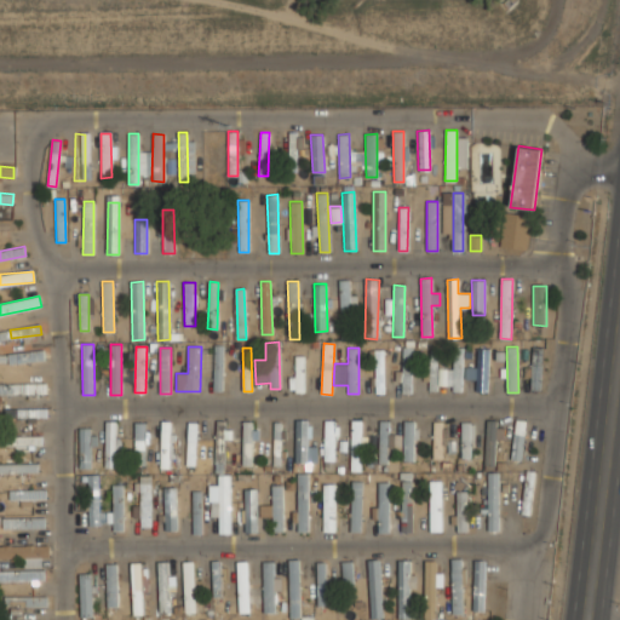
[(402,372),(396,372),(396,382),(402,382),(402,394),(413,394),(413,348),(403,348),(402,372)]
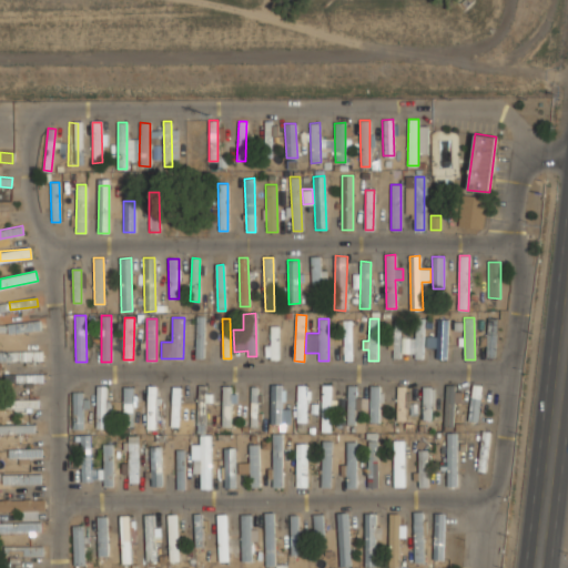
[(402,353),(415,354),(415,358),(423,359),(424,320),(415,318),(414,338),(402,337),(402,353)]
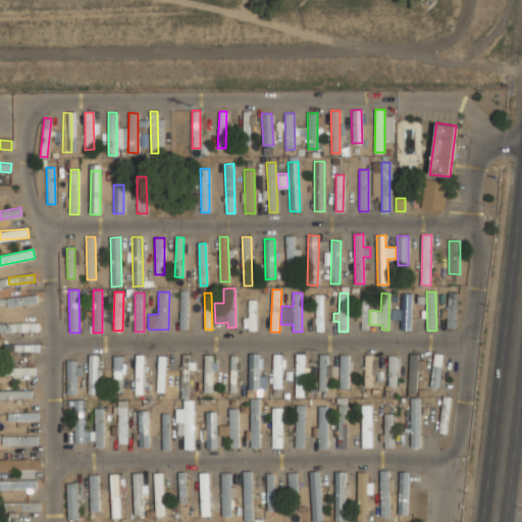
[(402,329),(411,330),(412,294),(403,293),(402,309),(393,309),(393,319),(402,319),(402,329)]
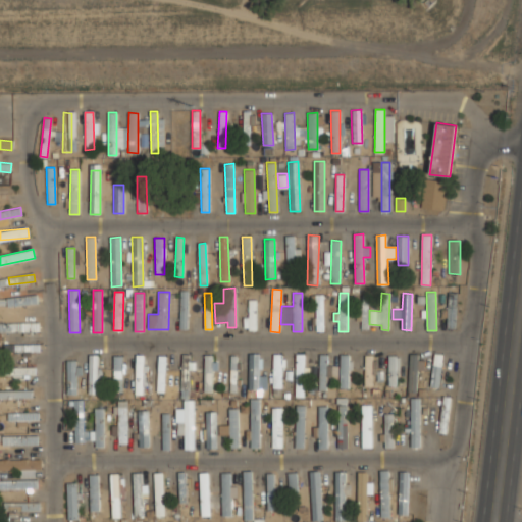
[(447,328),(456,328),(458,293),(449,293),(447,328)]
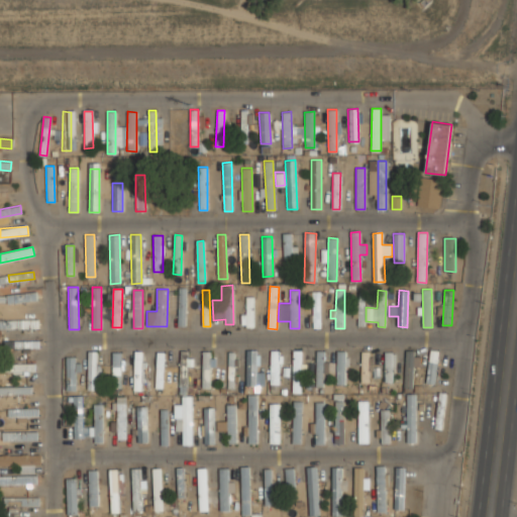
[(7,304),(37,300),(36,292),(6,295),(7,304)]
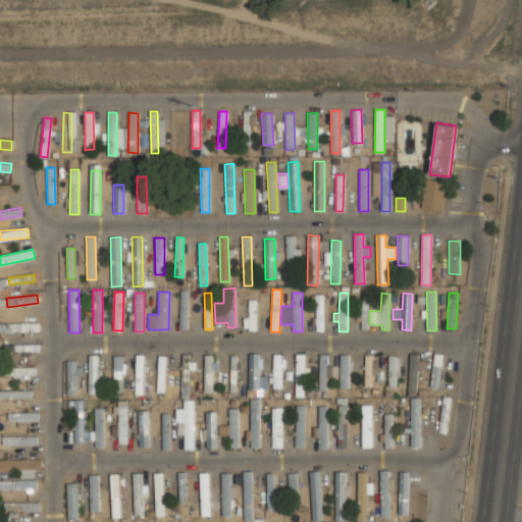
[(323,295),(315,295),(315,331),(324,331),(323,295)]
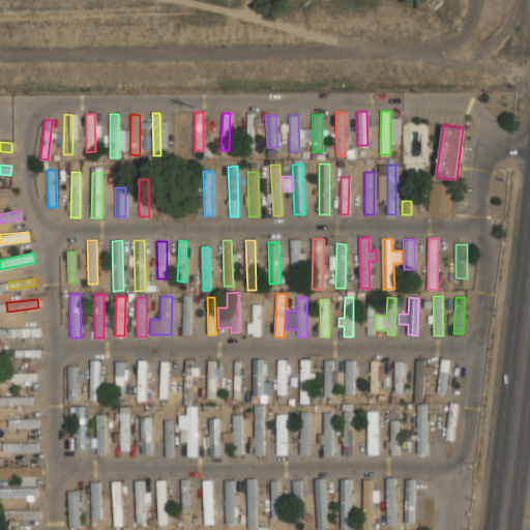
[(365,334),(373,334),(375,299),(367,299),(365,334)]
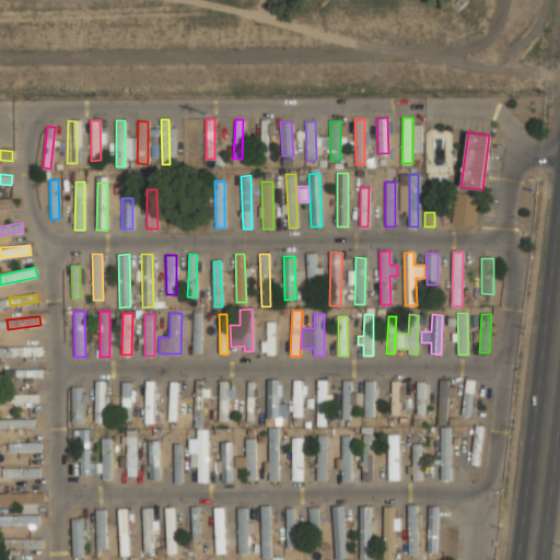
[(275,353),(275,322),(266,322),(266,341),(261,341),(261,353),(275,353)]
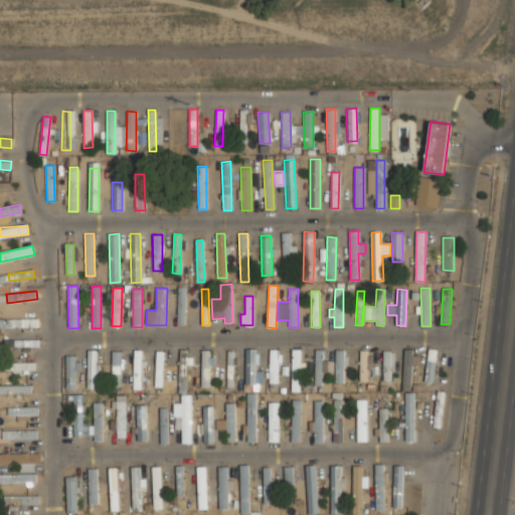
[(178,299),(177,325),(184,325),(185,299),(178,299)]
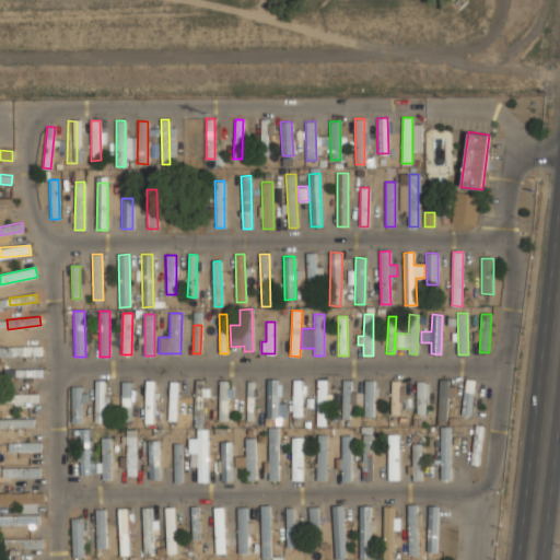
[(205,345),(219,345),(218,331),(203,331),(205,345)]
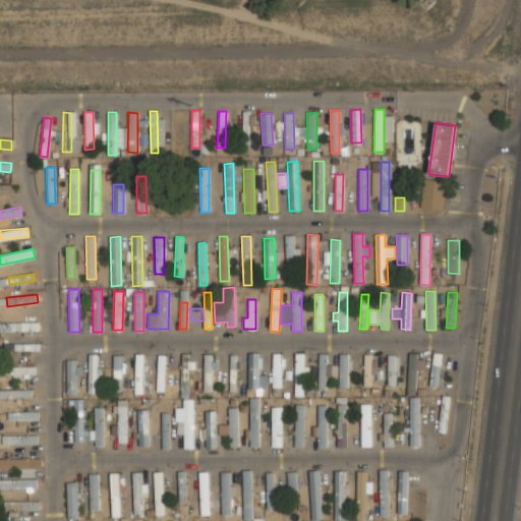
[(39,322),(0,323),(0,332),(39,331),(39,322)]
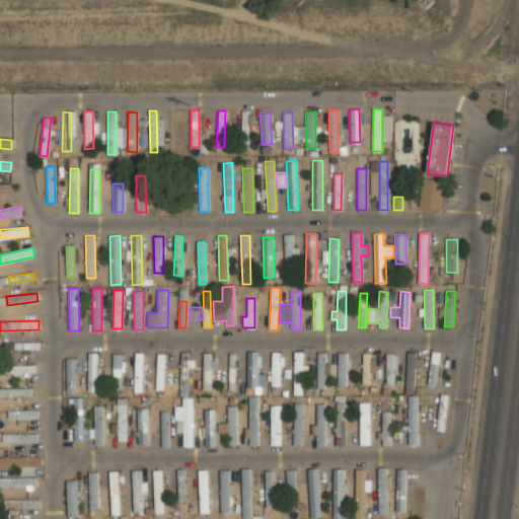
[(266,374),(260,374),(258,351),(247,352),(247,387),(266,387),(266,374)]
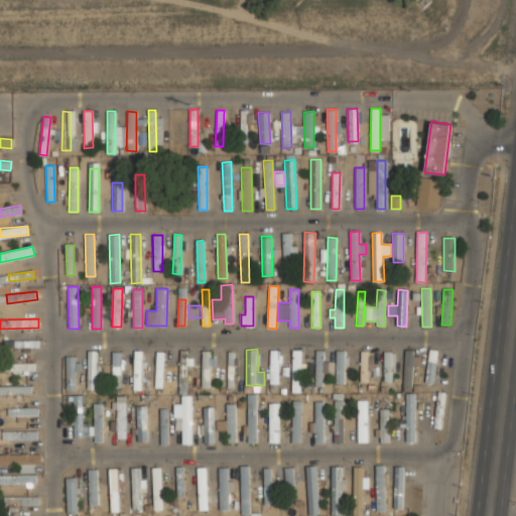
[(425,382),(433,384),(438,351),(429,349),(425,382)]
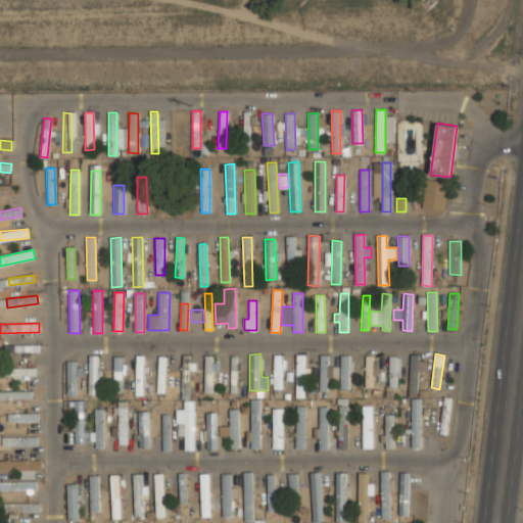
[(190,371),(192,371),(193,355),(183,354),(181,398),(189,399),(190,371)]
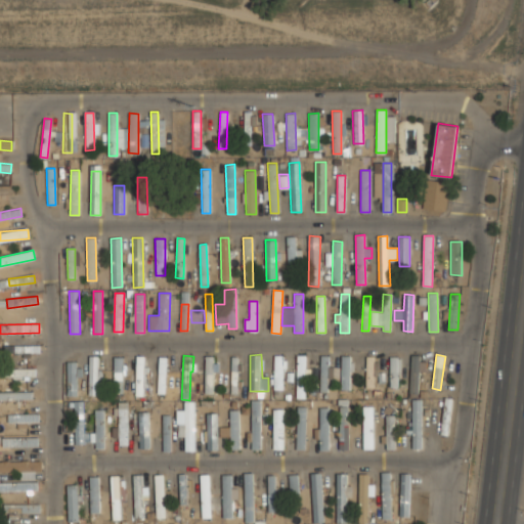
[(284,390),(285,355),(273,355),(273,390),(284,390)]
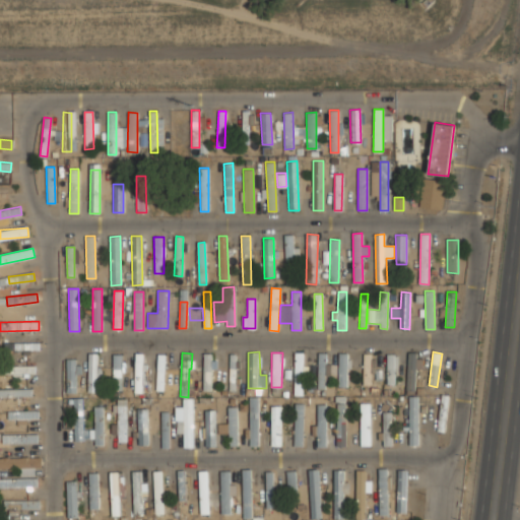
[(294,395),(303,395),(303,375),(309,375),(309,366),(304,366),(304,352),(295,352),(294,395)]
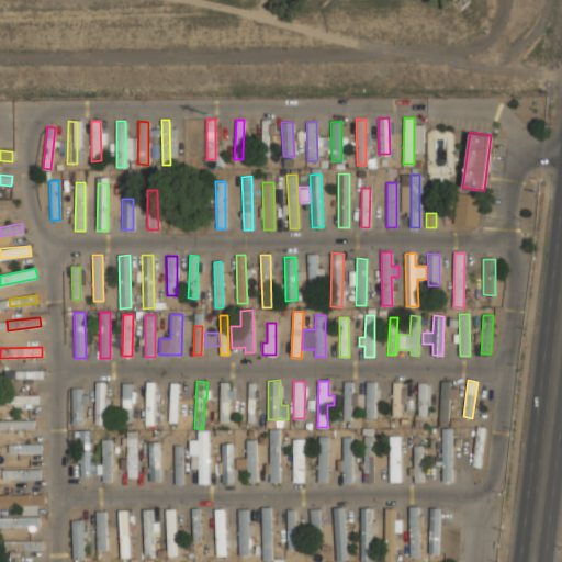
[(364,405),(364,393),(352,393),(352,381),(344,381),(344,420),(352,420),(352,405),(364,405)]
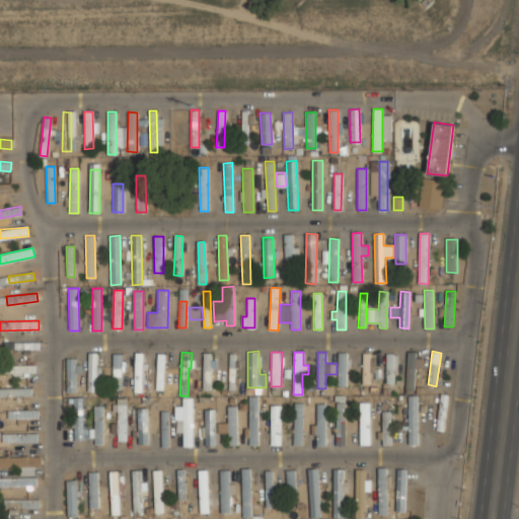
[(406,389),(415,389),(416,352),(408,352),(406,389)]
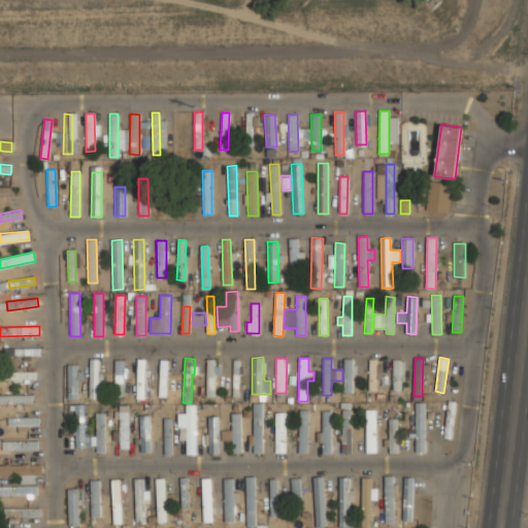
[(99,359),(90,359),(90,398),(102,399),(102,373),(99,373),(99,359)]
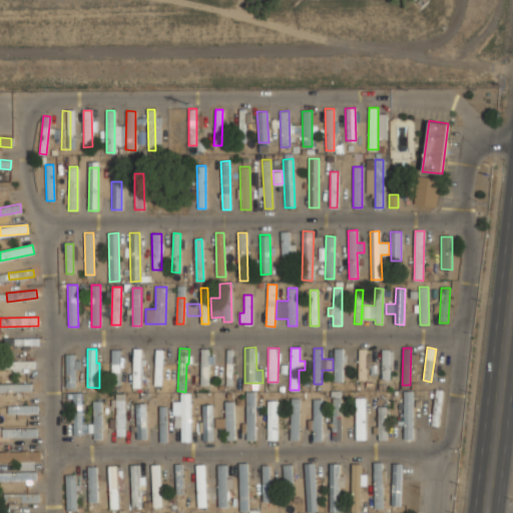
[(132,388),(144,388),(144,359),(141,359),(141,349),(133,349),(132,388)]
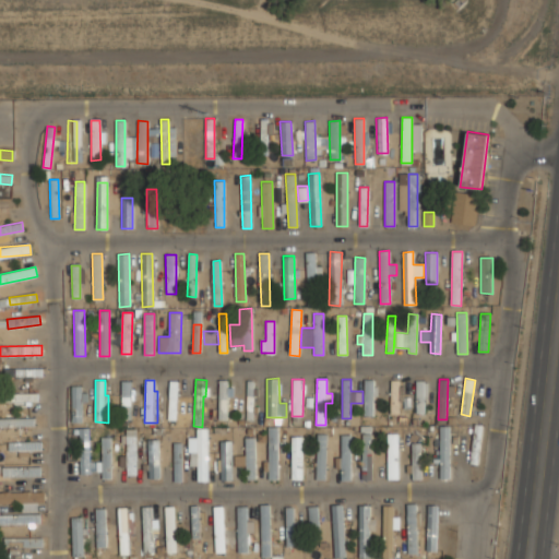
[(230,396),(230,380),(219,380),(218,419),(226,420),(227,396),(230,396)]
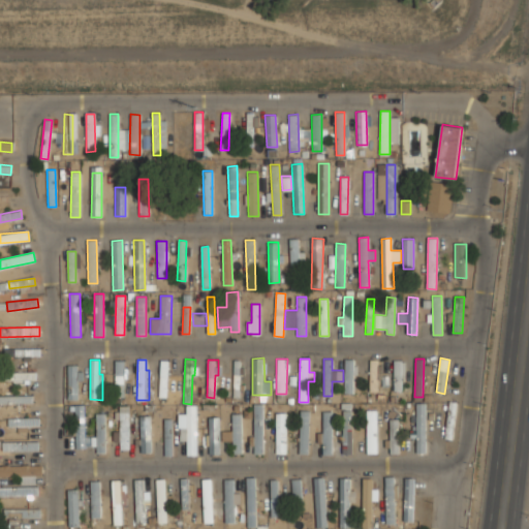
[(369,392),(378,392),(378,375),(379,375),(380,360),(370,360),(369,392)]
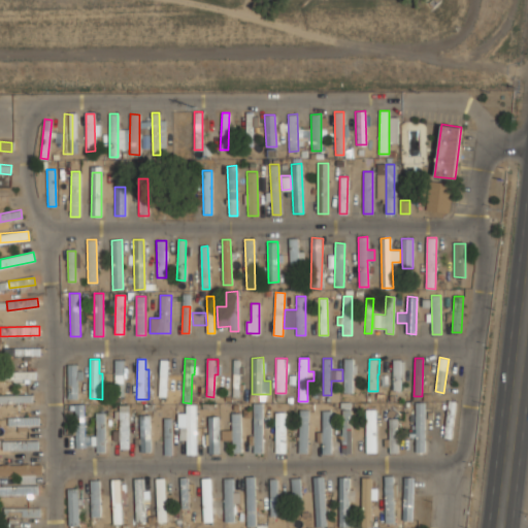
[(124,360),(114,360),(116,397),(125,396),(124,360)]
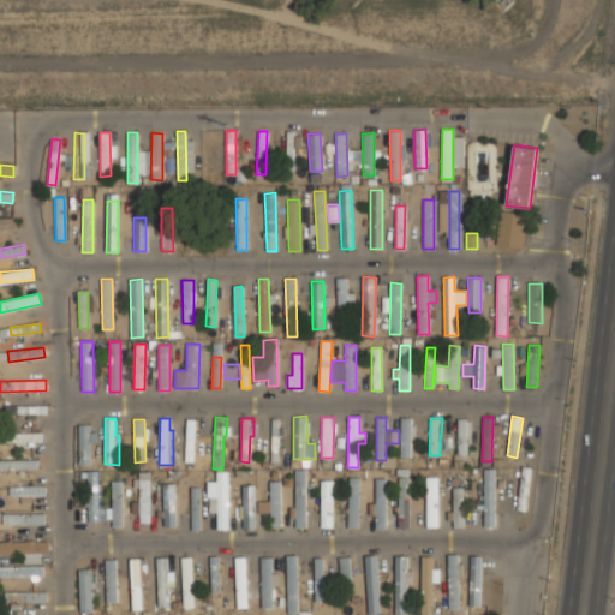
[(184,463),(193,463),(196,419),(186,419),(184,463)]
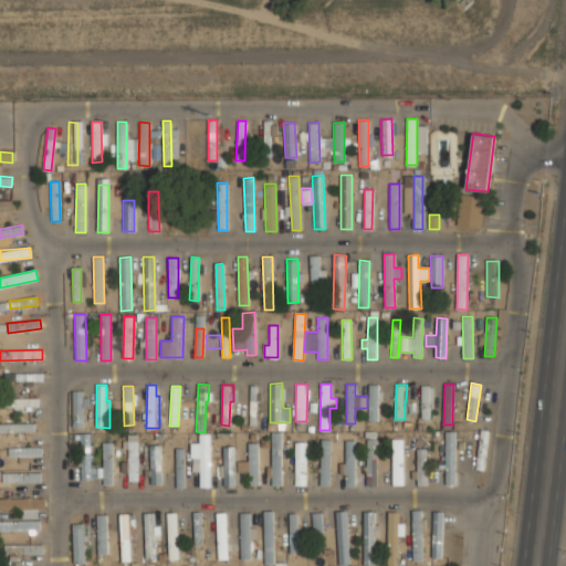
[(431,386),(421,386),(421,419),(432,418),(431,386)]
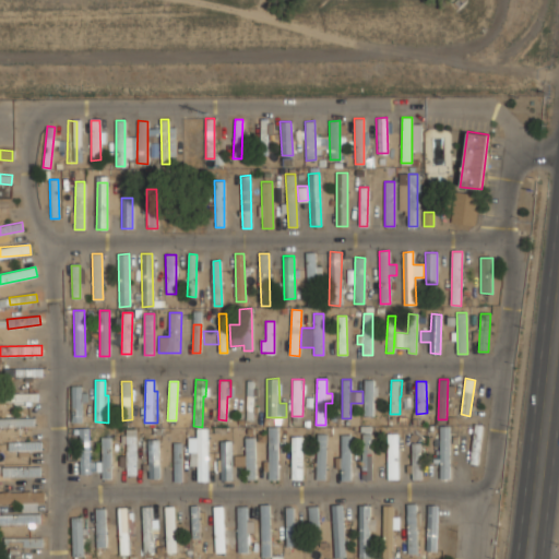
[(81,423),(82,387),(72,385),(72,423),(81,423)]
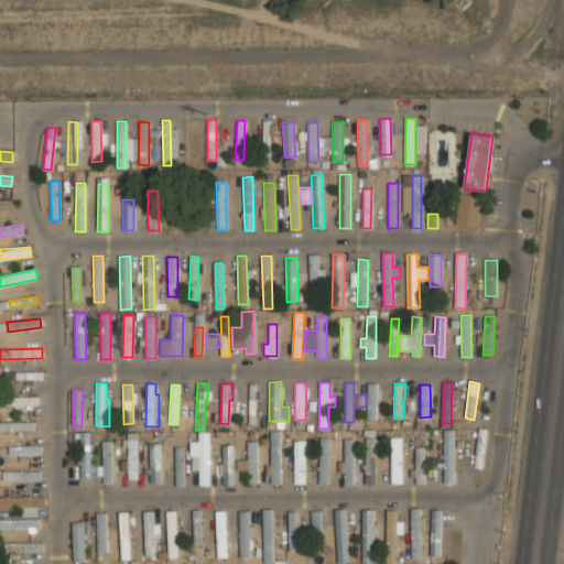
[(38,397),(12,398),(12,407),(39,407),(38,397)]
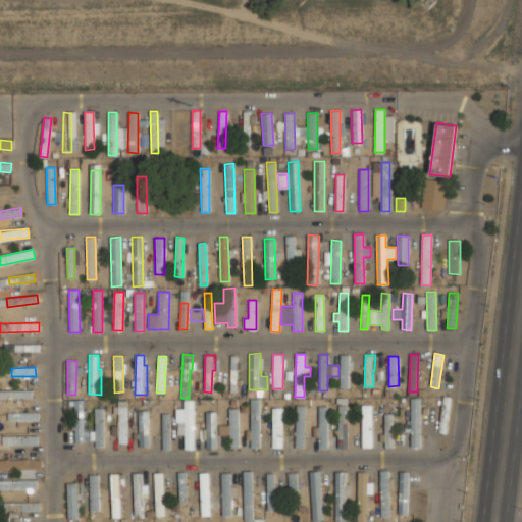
[(439,420),(439,433),(448,433),(449,397),(442,397),(442,411),(434,410),(433,420),(439,420)]
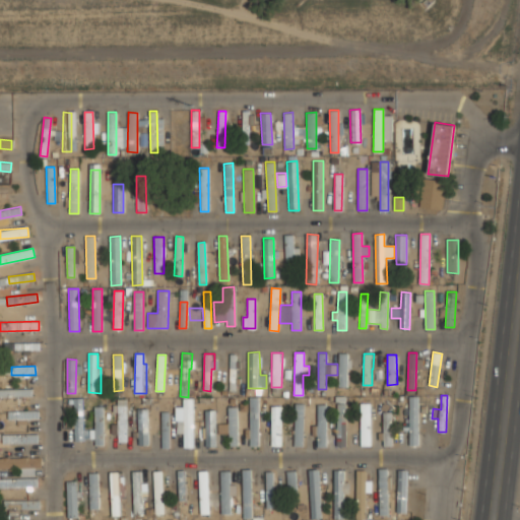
[(336,446),(345,447),(346,396),(337,396),(336,446)]
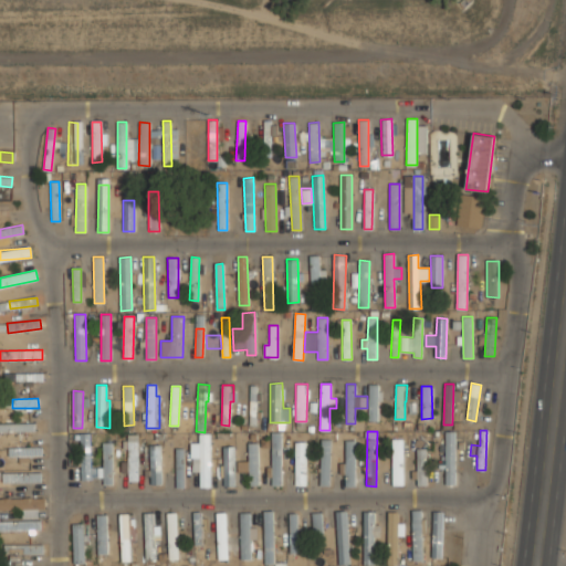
[(456,431),(444,431),(446,460),(439,460),(439,467),(446,467),(446,484),(457,484),(456,431)]
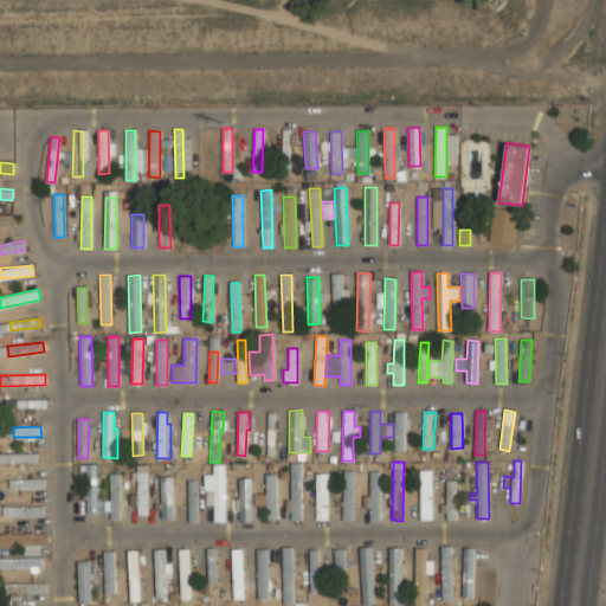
[(301,463),(290,463),(291,500),(289,500),(289,520),(302,520),(301,463)]
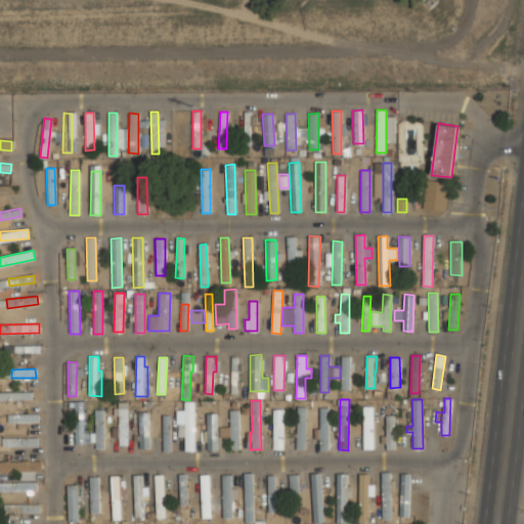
[(75,444),(84,444),(83,401),(75,401),(75,444)]
